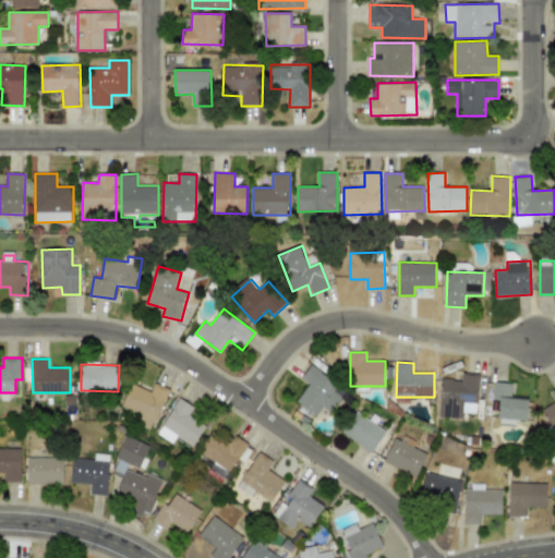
[(333,412),(349,391),(313,364),(302,378),(310,385),(298,401),(317,415),(325,407),(333,412)]
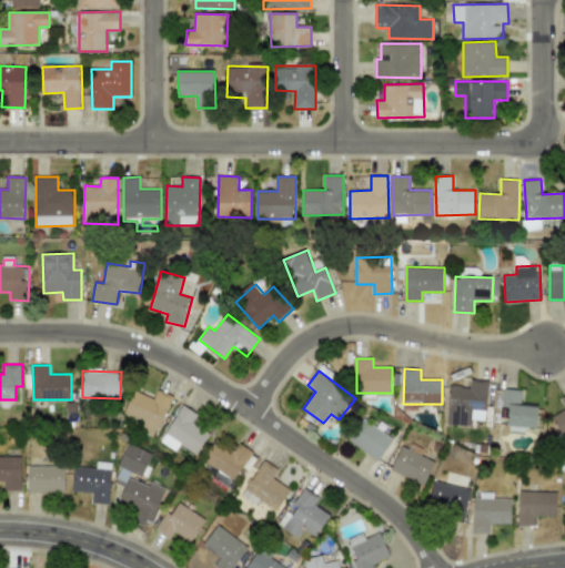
[(487,421),(488,381),(472,379),(471,386),(450,385),(450,425),(473,425),(473,421),(487,421)]
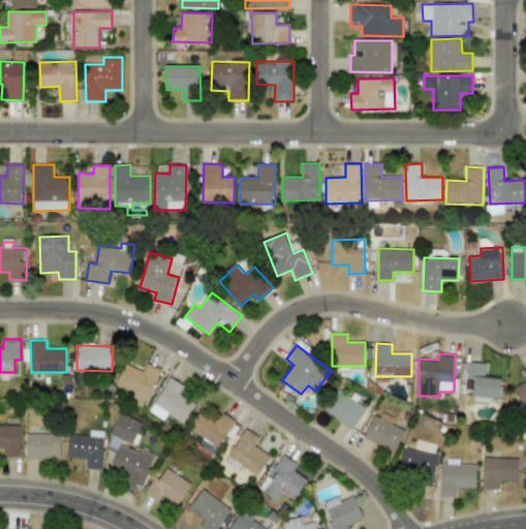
[(487,363),(469,362),(468,378),(474,379),(473,400),(491,401),(491,398),(500,399),(501,377),(487,377),(487,363)]
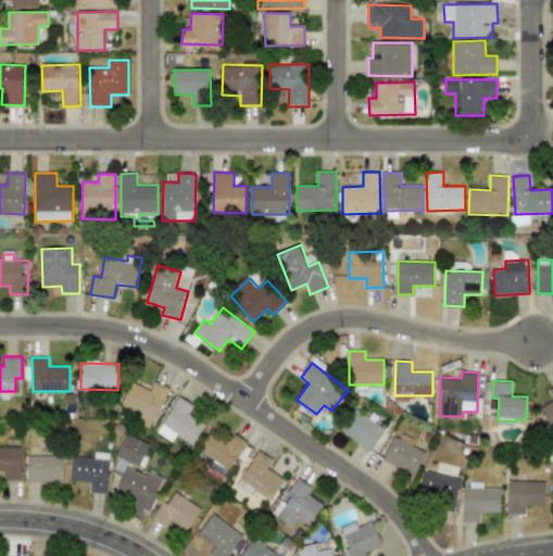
[(151,391),(132,382),(121,409),(155,424),(170,387),(155,381),(151,391)]
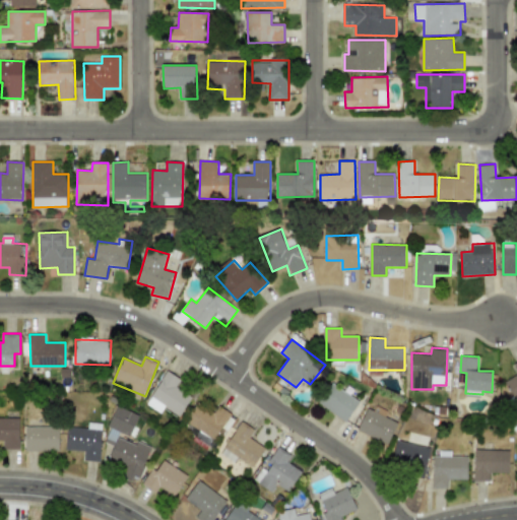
[(516,363),(515,364),(516,366),(516,376),(506,382),(516,400),(516,363)]
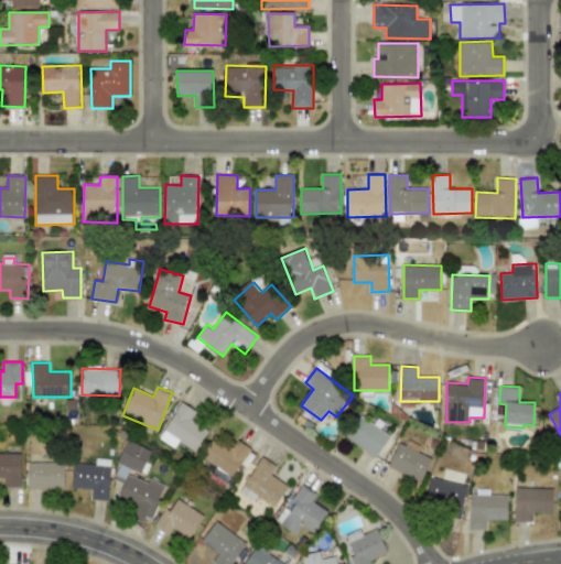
[(197,412),(184,402),(159,436),(175,448),(180,441),(195,452),(209,432),(192,419),(197,412)]
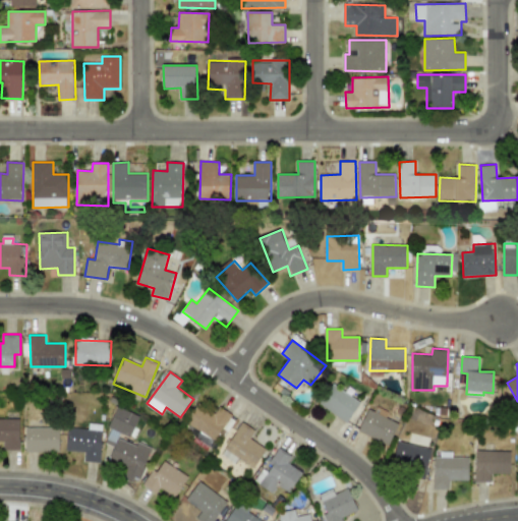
[(320,406),(350,421),(361,400),(331,385),(320,406)]
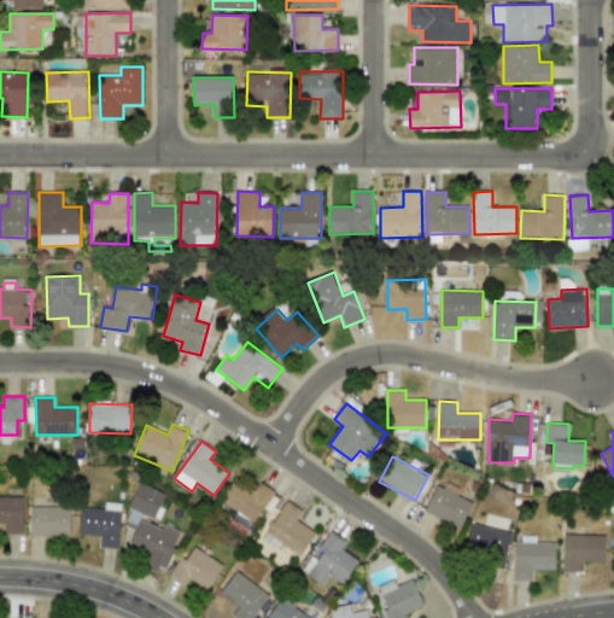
[(222,501),(256,523),(276,493),(261,482),(256,491),(237,479),(222,501)]
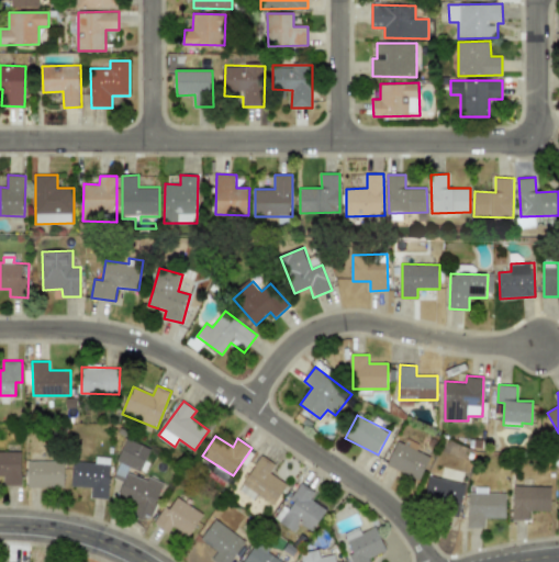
[(399,437),(388,467),(422,480),(431,456),(417,451),(420,446),(399,437)]
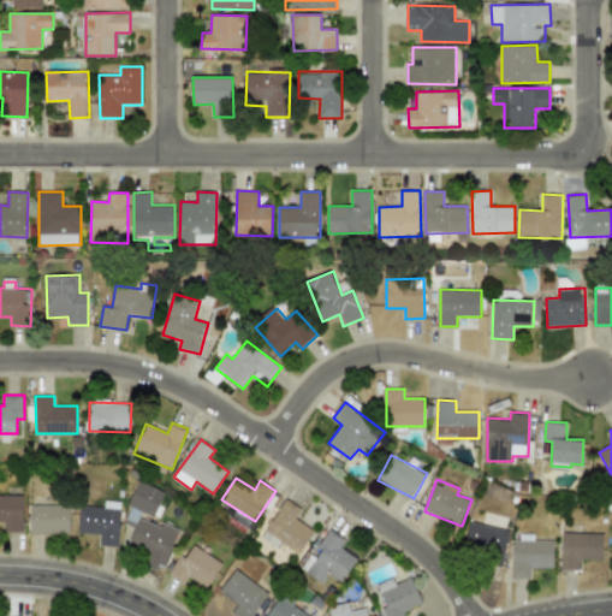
[(166,490),(140,481),(125,523),(136,527),(130,544),(150,551),(146,566),(165,572),(179,528),(164,522),(162,526),(141,519),(143,513),(156,516),(166,490)]
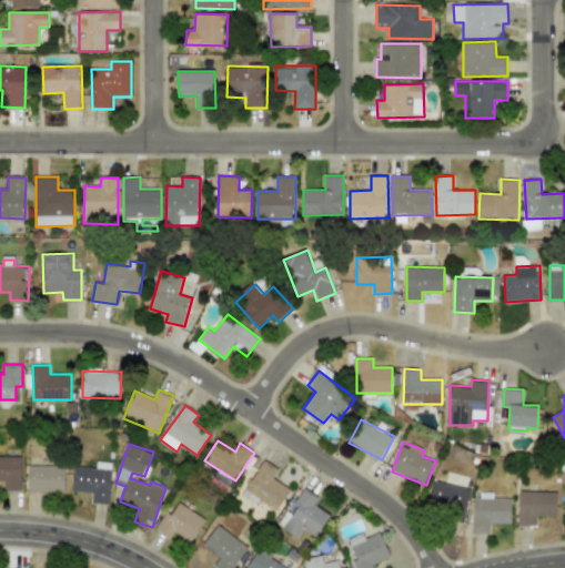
[(22,490),(22,456),(0,456),(0,480),(6,480),(6,490),(22,490)]
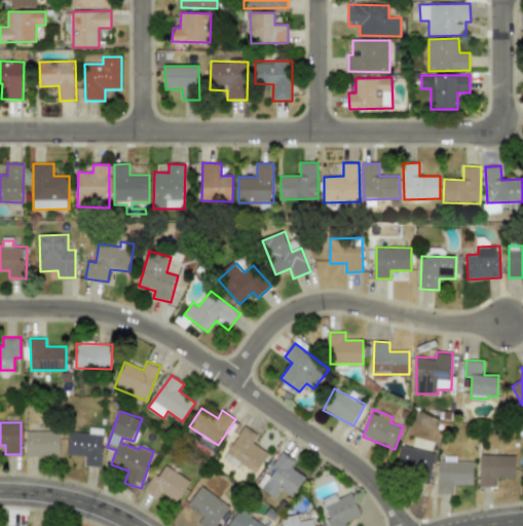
[(259,434),(244,425),(225,459),(238,466),(240,463),(258,473),(269,452),(254,443),(259,434)]
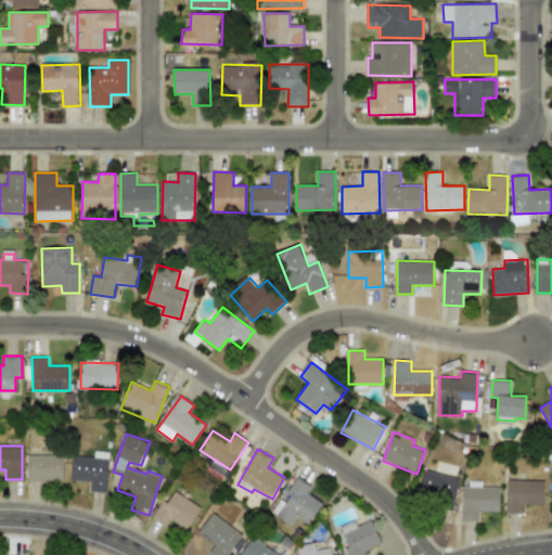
[(72,480),(92,481),(91,492),(108,492),(110,452),(95,451),(95,456),(73,455),(72,480)]
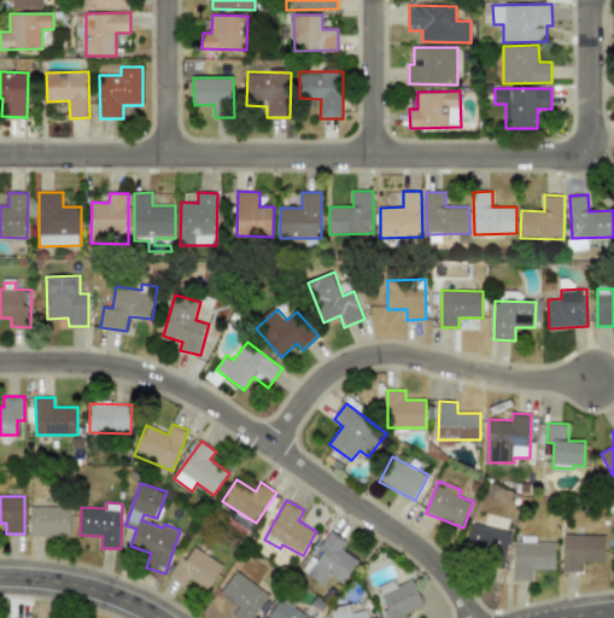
[(72,508),(33,506),(31,536),(71,536),(72,508)]
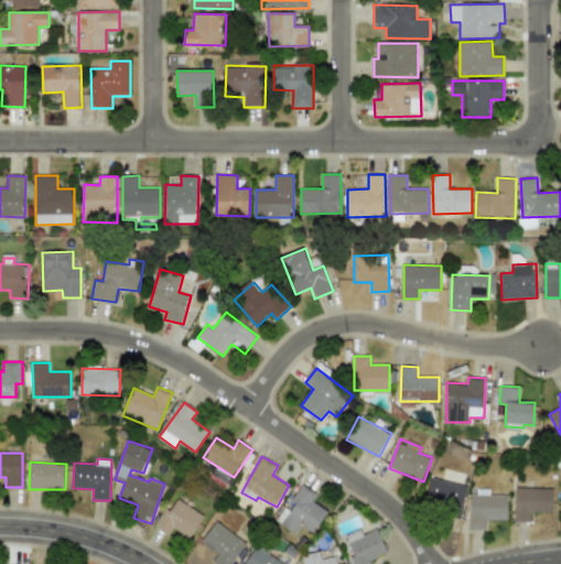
[(463,510),(468,486),(432,477),(425,501),(463,510)]
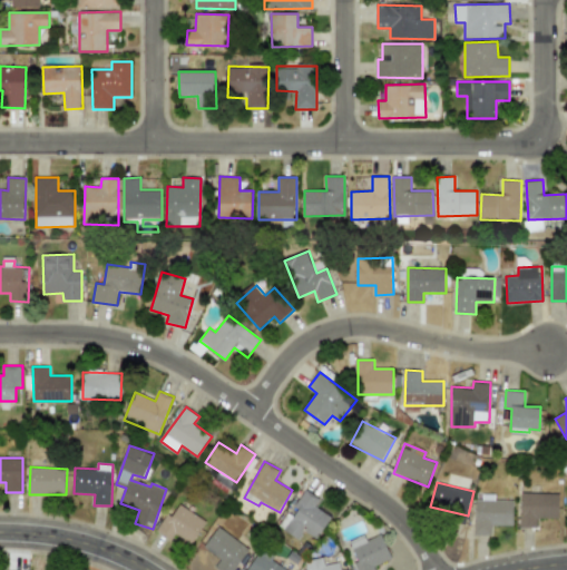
[(318,539),(332,517),(318,507),(322,500),(308,491),(292,514),(289,512),(280,527),(300,539),(305,530),(318,539)]
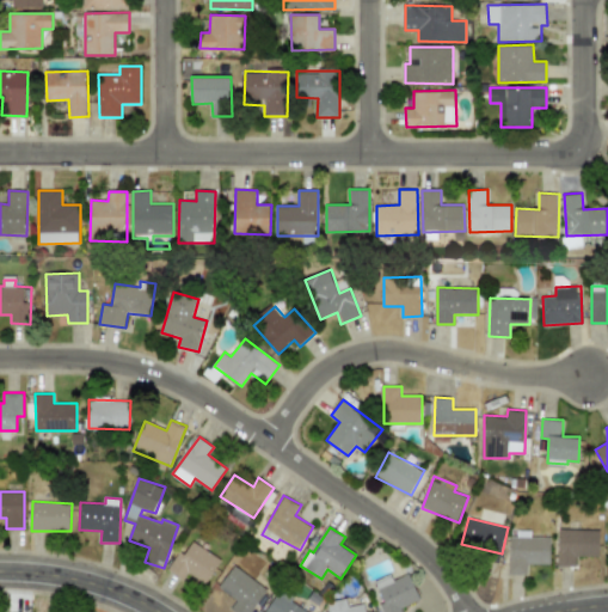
[(600,557),(601,531),(560,528),(559,565),(577,567),(577,556),(600,557)]
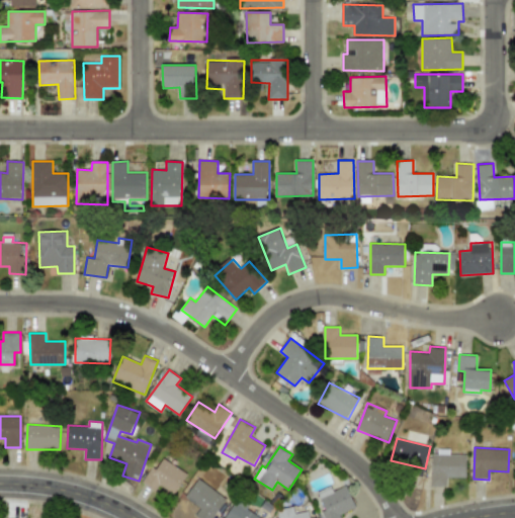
[(448,478),(466,478),(467,454),(450,454),(450,451),(432,451),(431,486),(448,486),(448,478)]
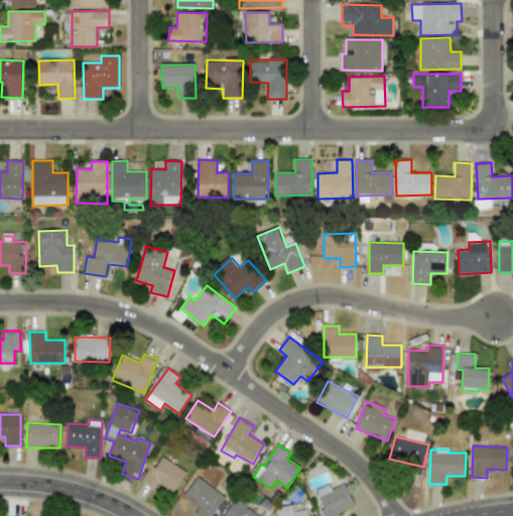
[(187,472),(163,457),(156,468),(152,465),(142,480),(155,489),(159,483),(174,492),(187,472)]
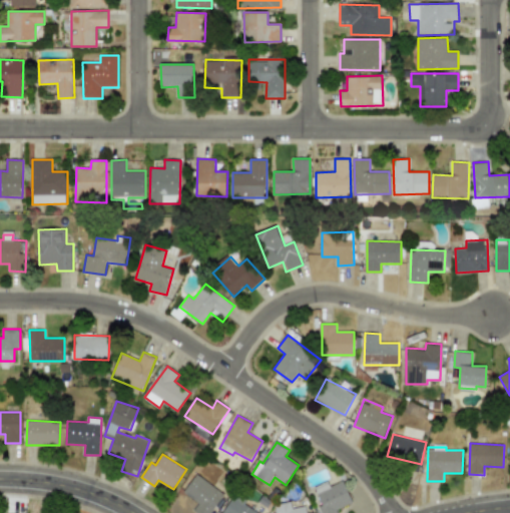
[(211,512),(225,493),(196,474),(184,493),(199,503),(194,511),(196,512),(211,512)]
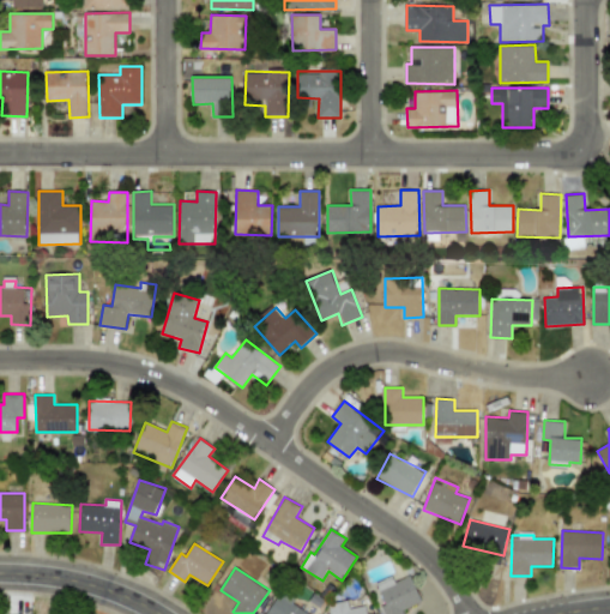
[(385,613),(405,613),(404,609),(422,602),(412,576),(396,582),(393,577),(378,583),(385,603),(382,605),(385,613)]
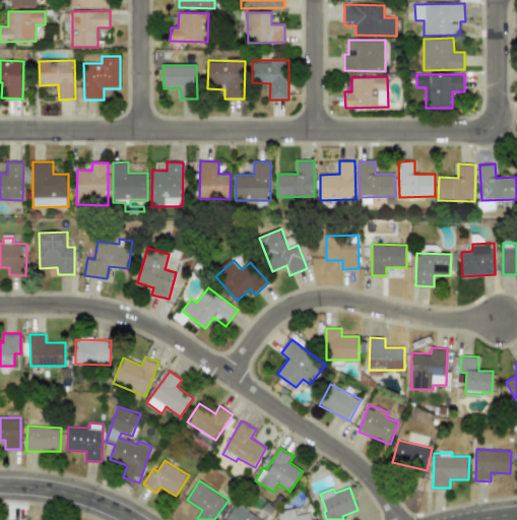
[(262,519),(237,503),(224,519),(262,519)]
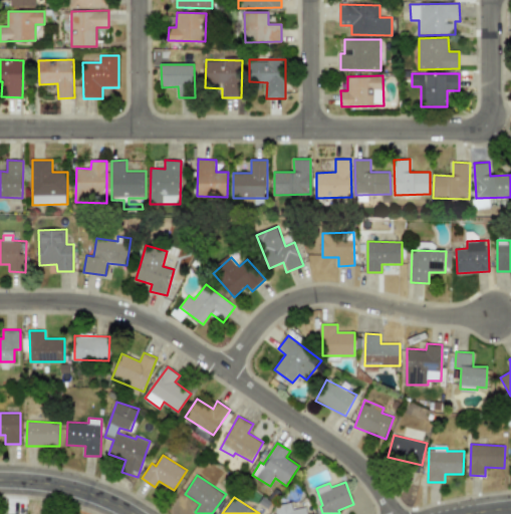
[(275,513),(308,513),(307,507),(293,510),(292,503),(274,506),(275,513)]
